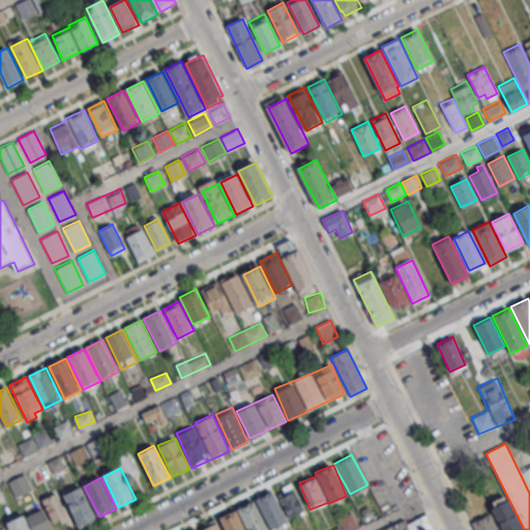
[(275,491),(288,519),(305,510),(292,482),(275,491)]
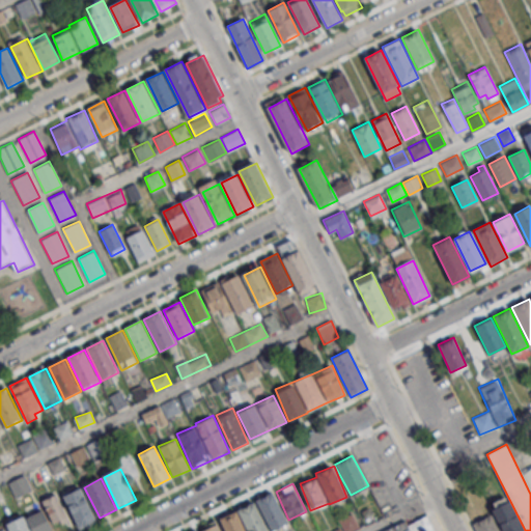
[(225,530),(270,530),(287,523),(274,493),(219,516),(225,530)]
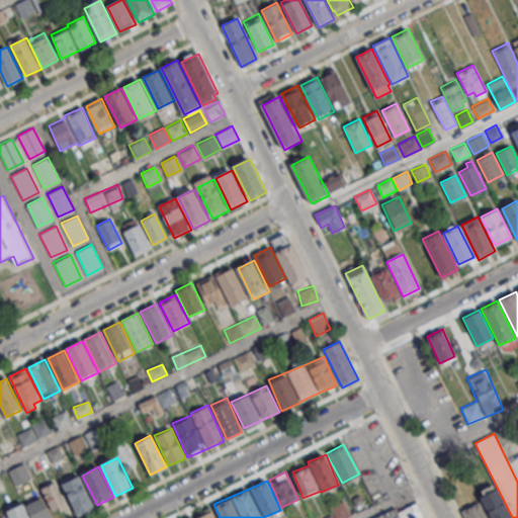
[(480,496),(491,517),(510,517),(495,488),(480,496)]
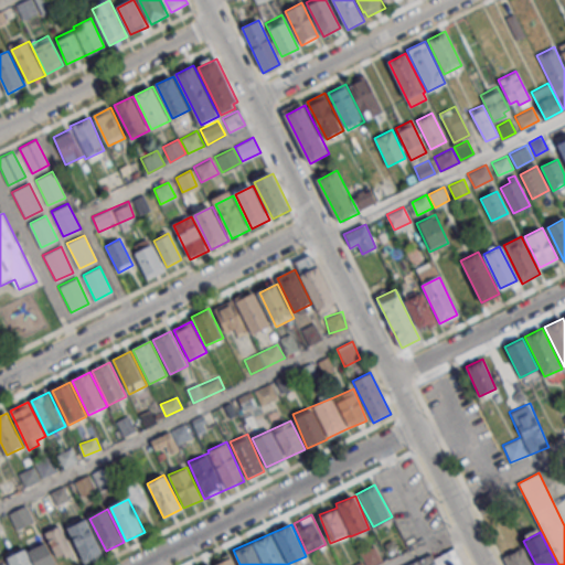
[(404,564),(430,552),(434,557),(455,547),(462,564),(404,564)]
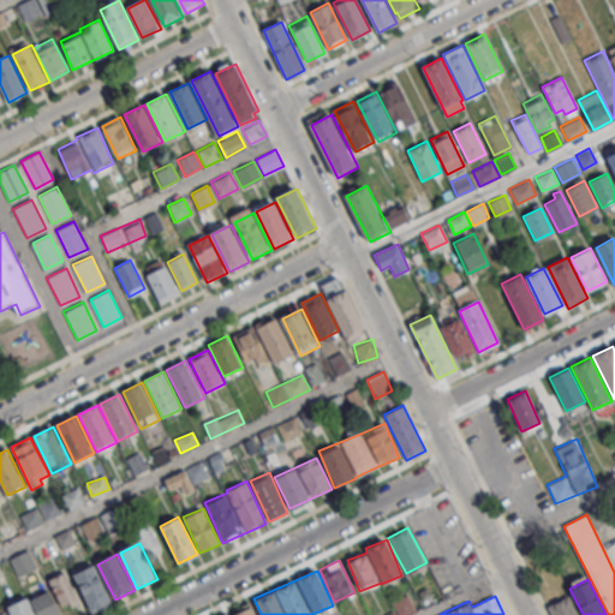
[(550,614),(547,607),(567,597),(577,614),(550,614)]
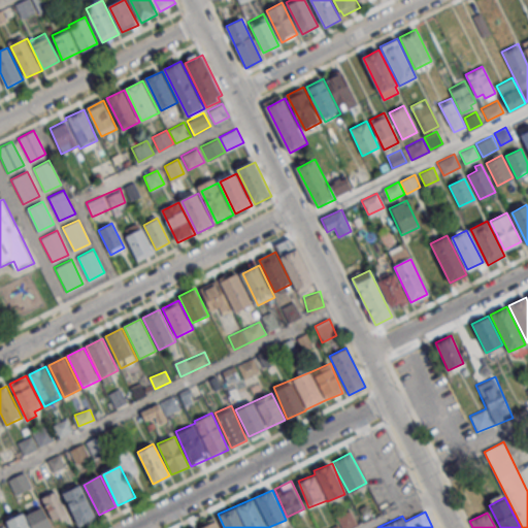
[(9,527),(7,523),(24,515),(30,527),(9,527)]
